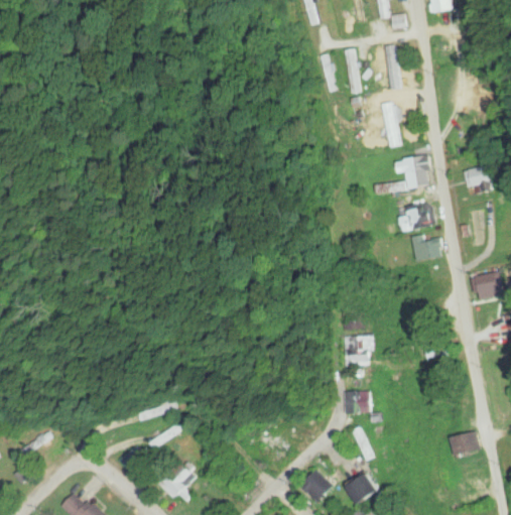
[(341,365),(371,365),(371,352),(374,352),(374,336),(341,336),(341,365)]
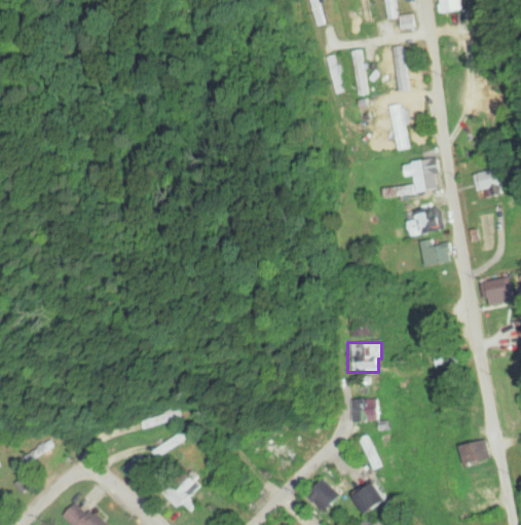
[(432,368),(458,362),(454,343),(428,349),(432,368)]
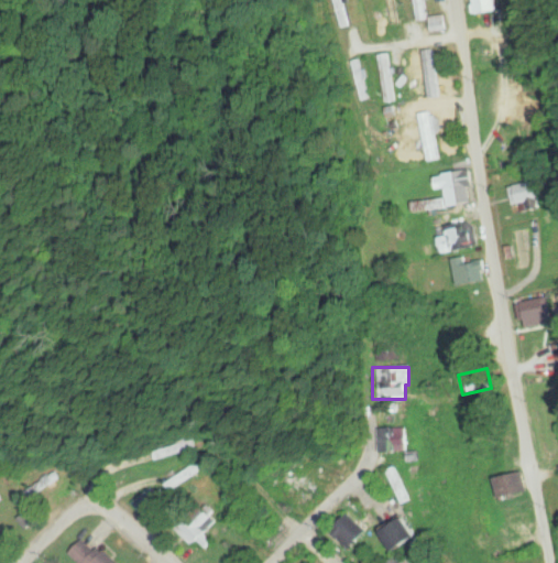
[(407,426),(375,426),(375,451),(407,451),(407,426)]
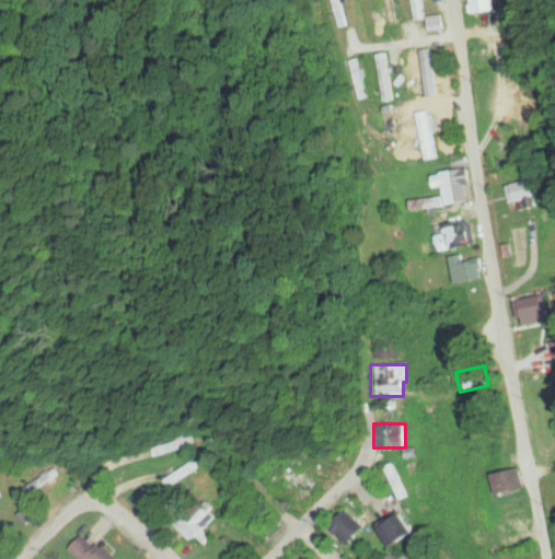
[(184,435),(149,449),(152,456),(187,444),(184,435)]
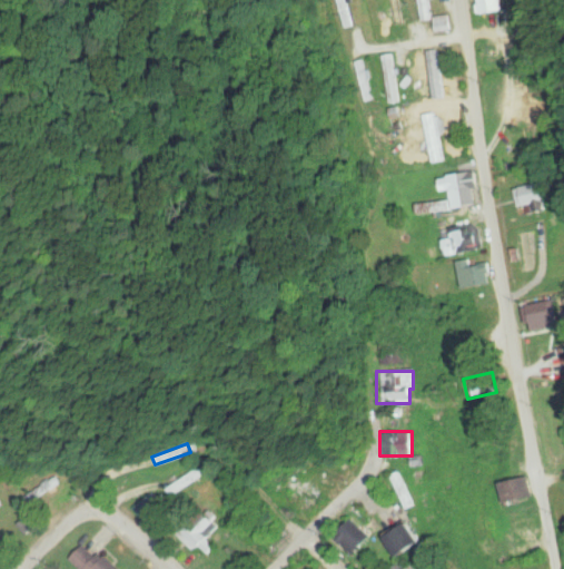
[(388,474),(403,511),(414,507),(399,470),(388,474)]
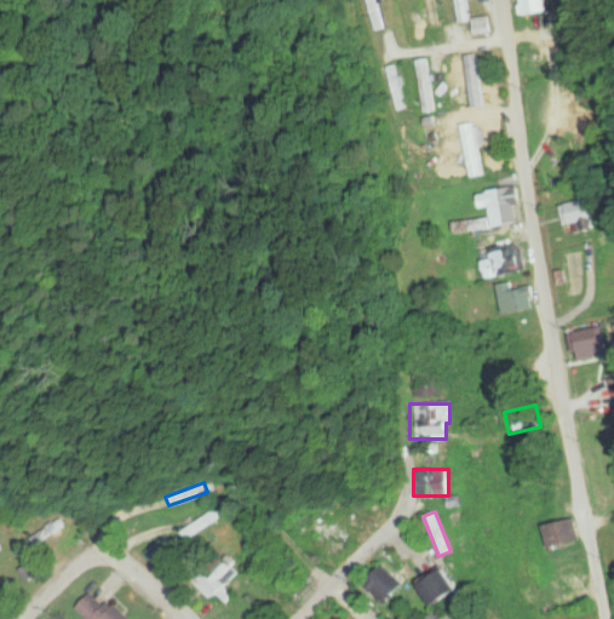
[(23,542),(32,551),(61,525),(52,516),(23,542)]
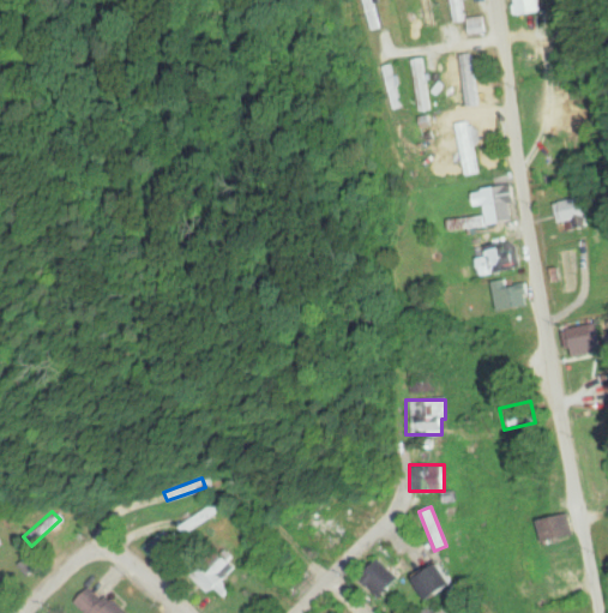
[(563,514),(530,520),(534,542),(566,536),(563,514)]
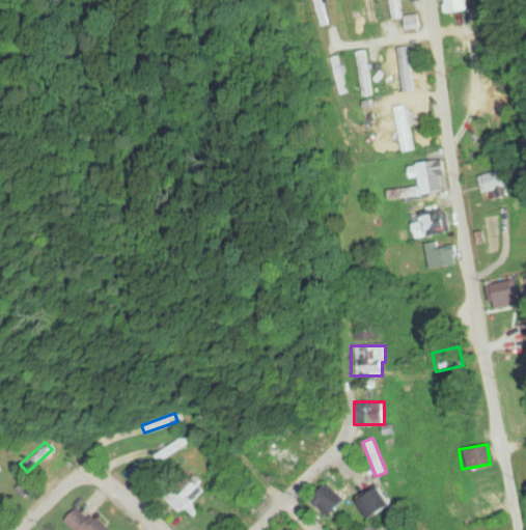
[(160,496),(186,520),(194,510),(185,501),(197,487),(186,476),(173,491),(168,486),(160,496)]
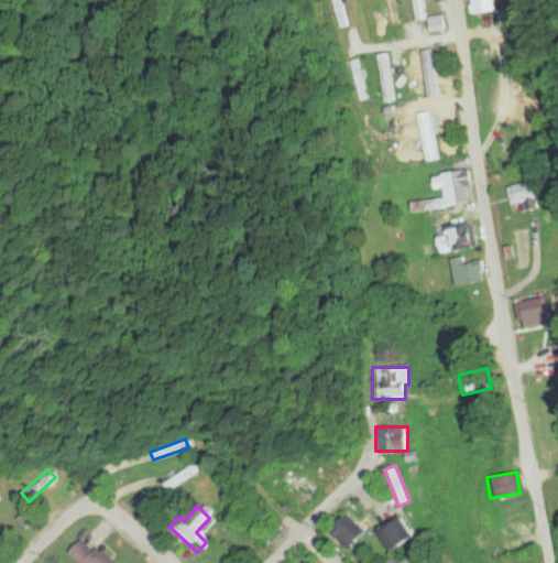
[(356,533),(365,530),(361,513),(329,522),(337,549),(358,542),(356,533)]
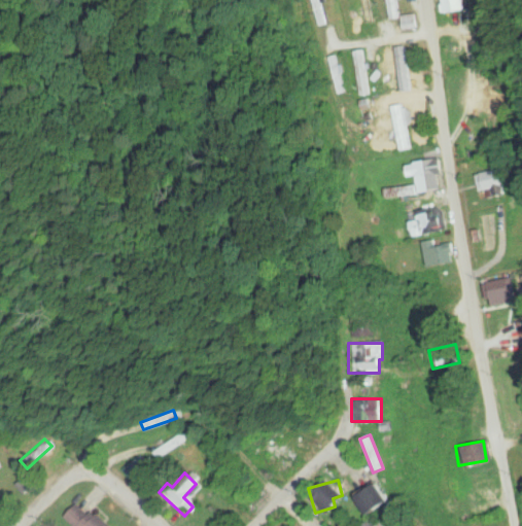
[(471,483),(473,502),(482,501),(481,483),(471,483)]
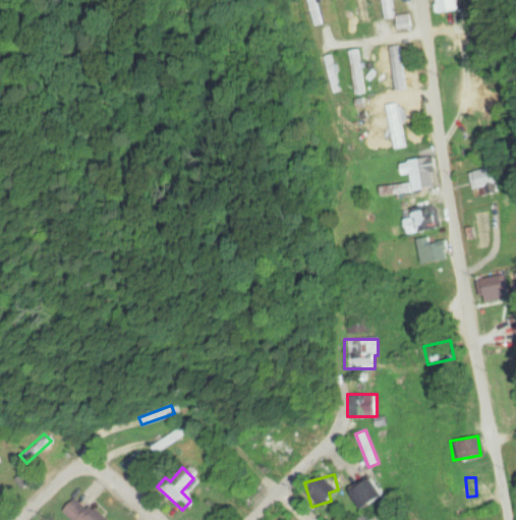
[(387,496),(375,478),(354,493),(366,510),(387,496)]
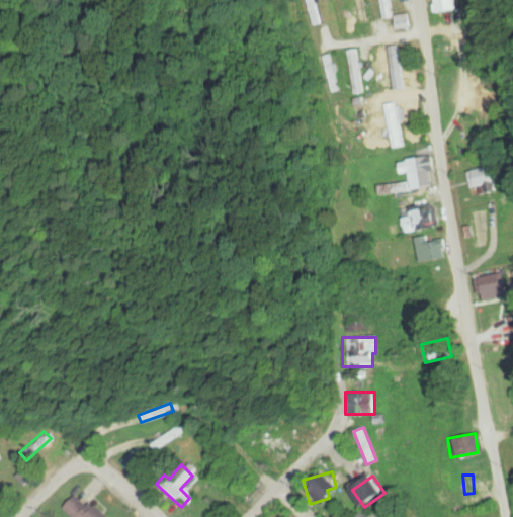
[(101,516),(75,492),(57,511),(63,516),(101,516)]
